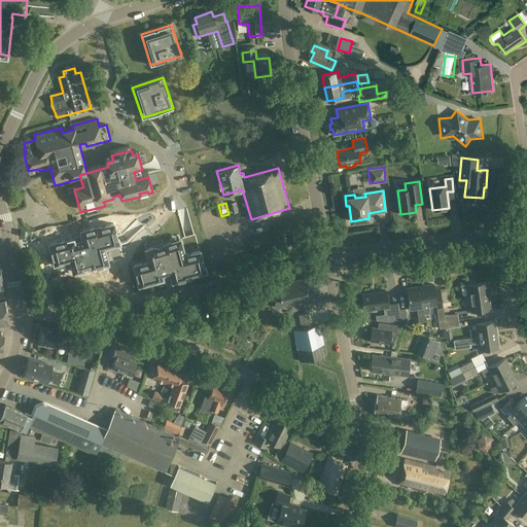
[(72,215),(73,222),(89,219),(88,211),(72,215)]
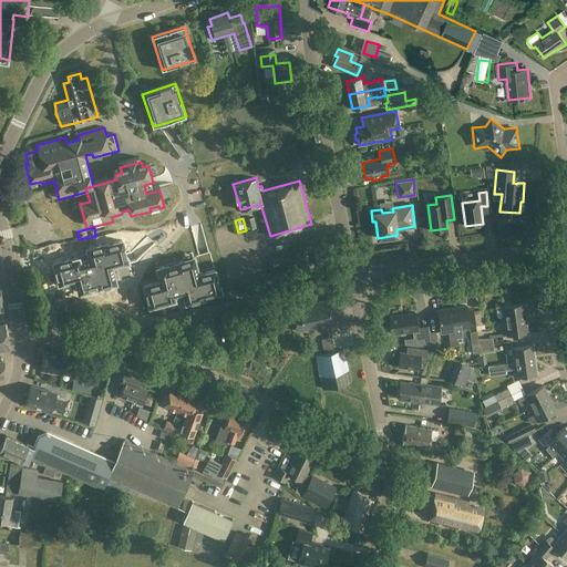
[(259,230),(248,235),(251,244),(263,239),(259,230)]
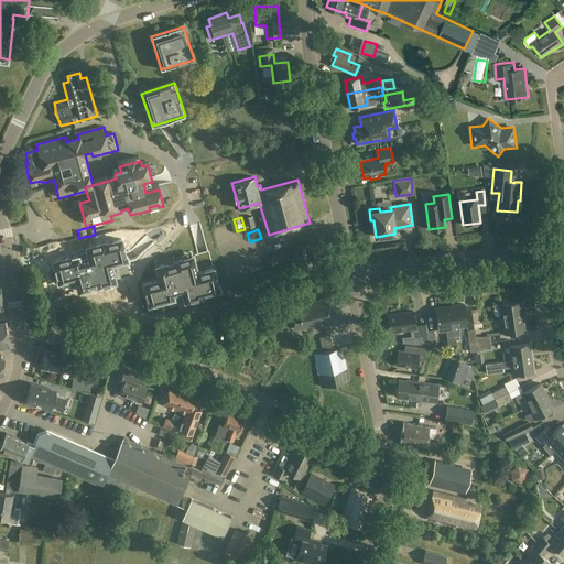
[(87,252),(53,262),(55,269),(54,269),(56,277),(57,281),(67,278),(68,281),(75,279),(78,292),(88,289),(88,286),(96,284),(97,286),(115,282),(110,266),(117,263),(117,260),(127,258),(126,253),(123,247),(121,239),(105,243),(105,242),(86,248),(87,252)]
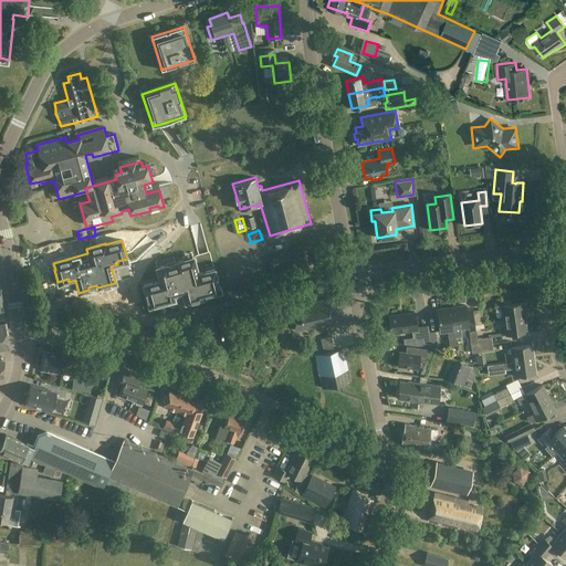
[(290,264),(286,252),(270,257),(273,269),(290,264)]
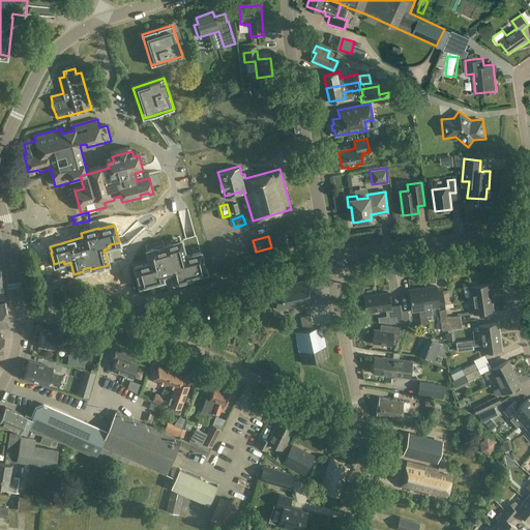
[(149,263),(135,267),(139,285),(148,282),(149,286),(172,280),(173,283),(190,278),(190,277),(197,275),(196,272),(205,269),(201,253),(185,257),(181,241),(164,246),(164,248),(156,251),(155,248),(146,251),(149,263)]
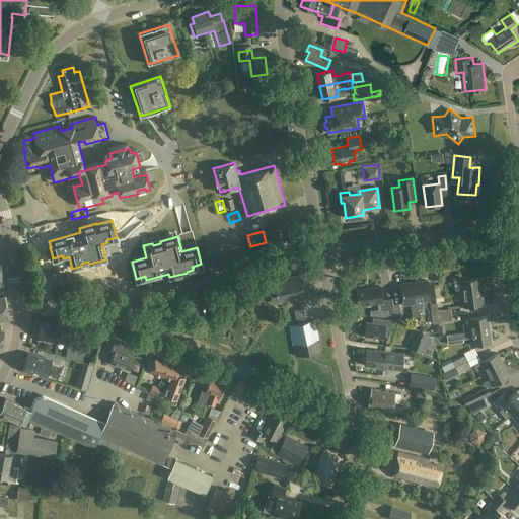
[(307,298),(302,275),(266,283),(270,303),(294,298),(295,301),(307,298)]
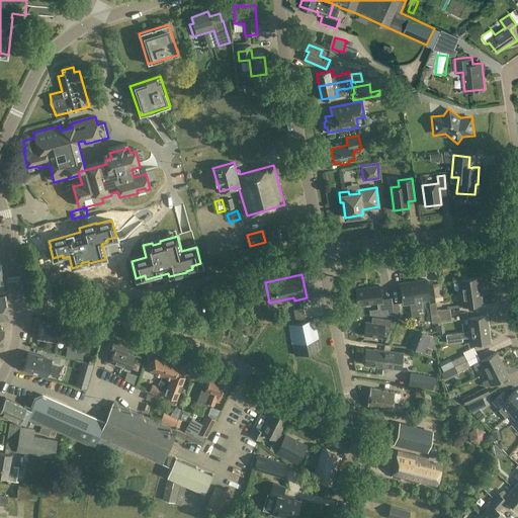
[(460,294),(480,291),(478,278),(458,280),(460,294)]
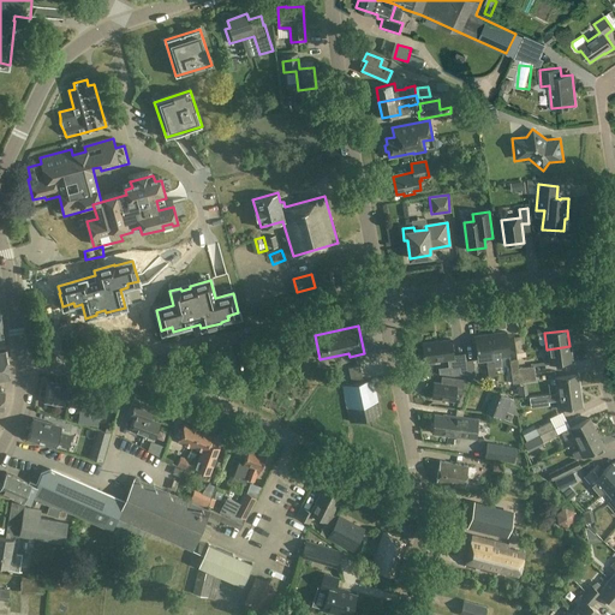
[(494,357),(495,368),(501,366),(500,357),(509,356),(506,332),(490,334),(494,357)]
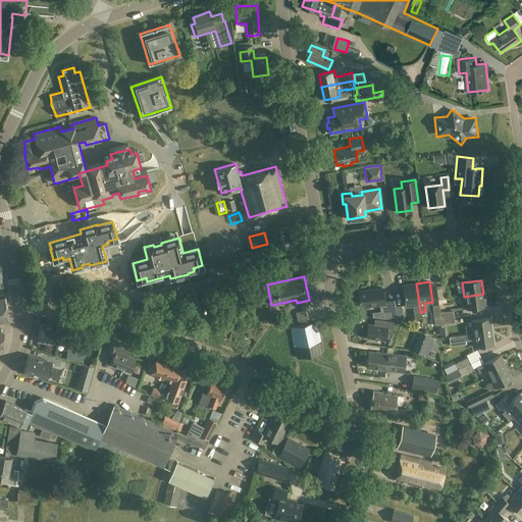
[(421,319),(420,312),(419,303),(416,283),(403,285),(406,305),(413,304),(415,320),(421,319)]
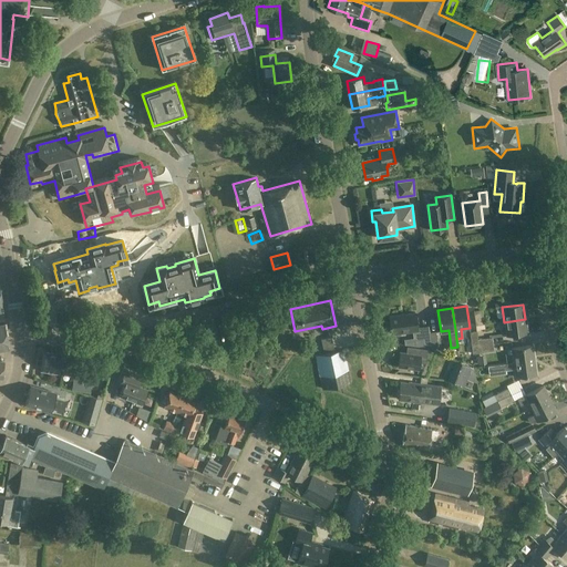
[(482,325),(481,310),(473,311),(475,326),(482,325)]
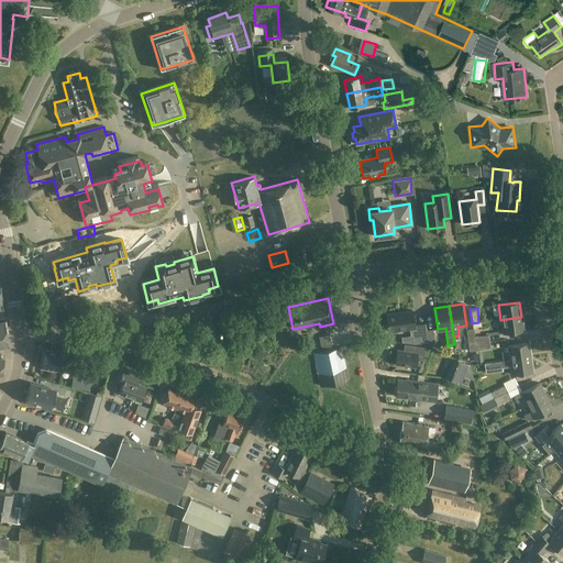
[(429,342),(427,330),(426,323),(415,326),(412,310),(387,315),(389,332),(410,329),(411,339),(420,338),(421,343),(429,342)]
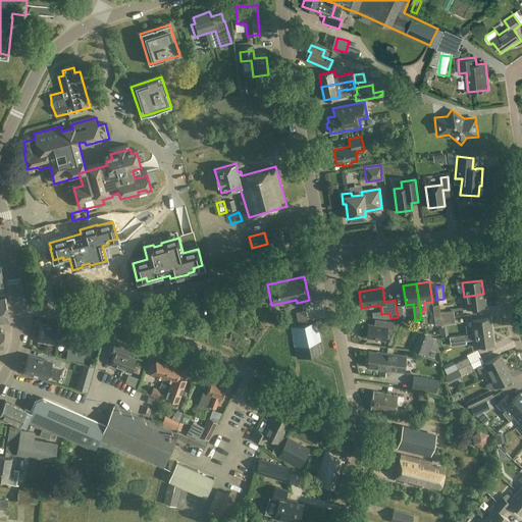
[(485,307),(483,294),(464,297),(466,310),(485,307)]
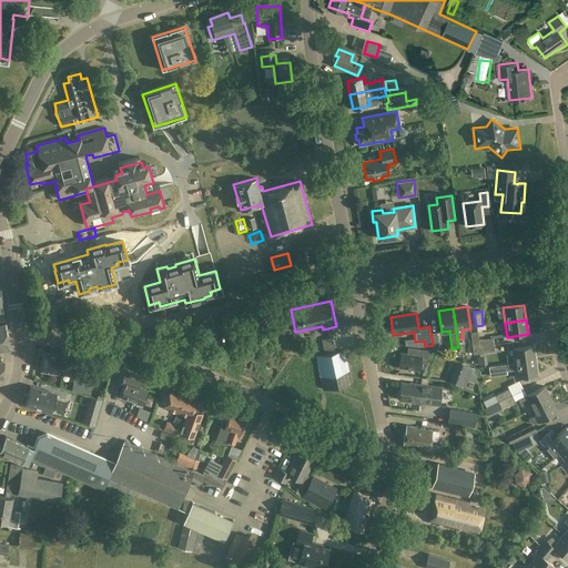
[(480,354),(479,347),(478,341),(477,333),(470,333),(474,355),(480,354)]
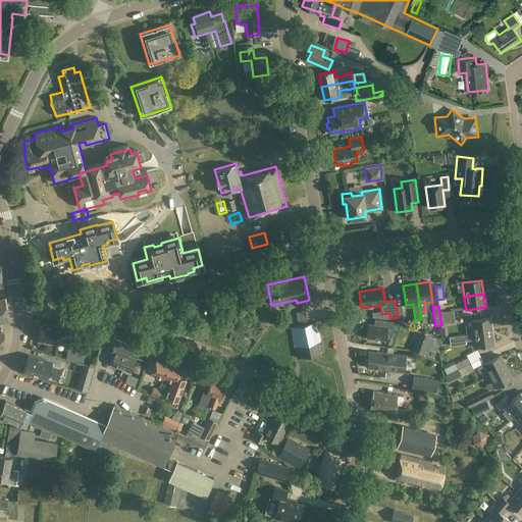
[(308,323),(305,311),(297,313),(299,325),(291,327),(297,358),(323,353),(317,322),(308,323)]
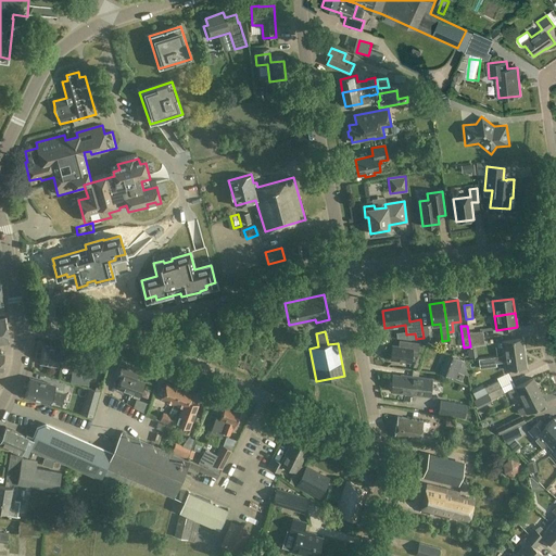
[(502,342),(504,356),(525,353),(522,339),(502,342)]
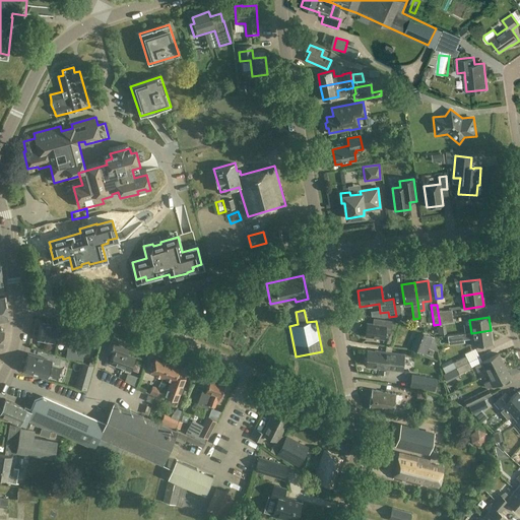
[(373,324),(368,324),(366,336),(384,339),(385,332),(390,333),(392,322),(374,320),(373,324)]
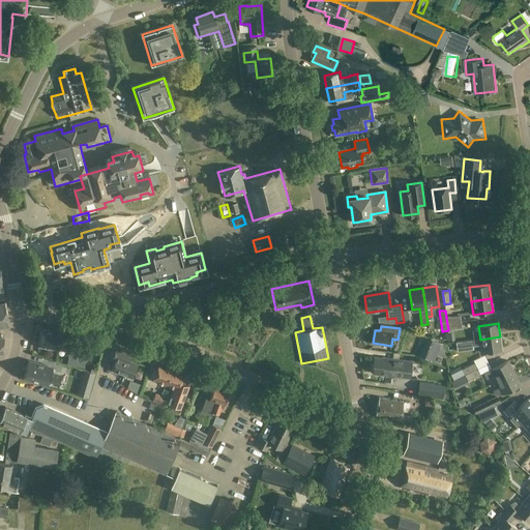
[(67,332),(40,328),(37,347),(64,351),(67,332)]
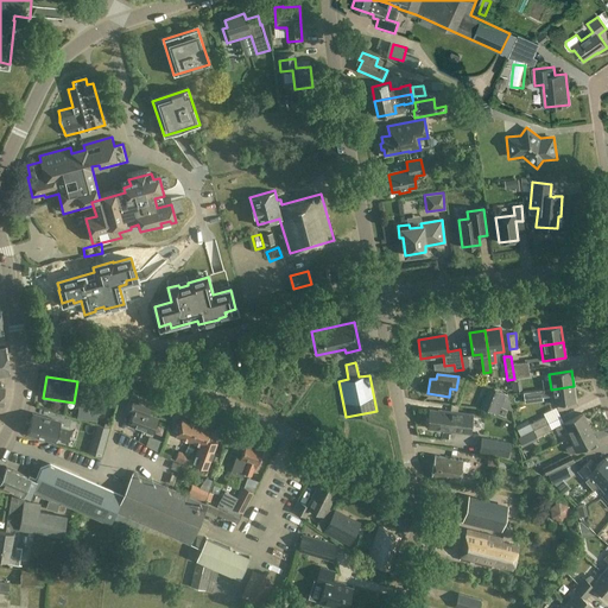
[(543,391),(524,393),(525,404),(544,400),(545,410),(552,405),(575,401),(574,386),(551,390),(543,391)]
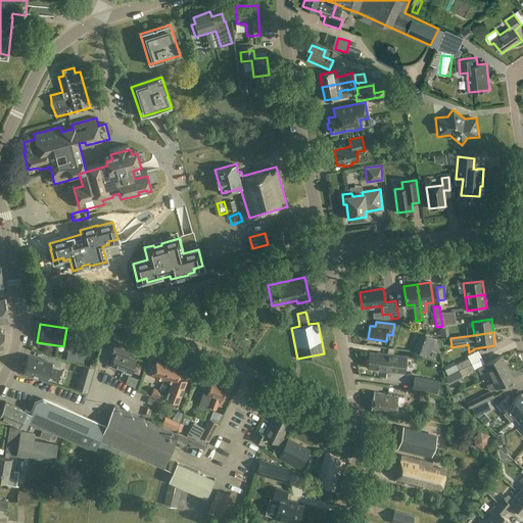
[(435,339),(421,333),(414,351),(433,359),(436,352),(431,350),(435,339)]
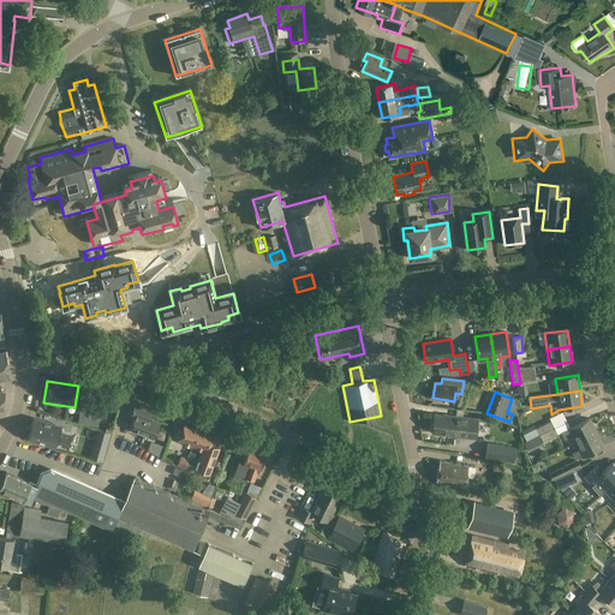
[(154,407),(136,400),(130,417),(133,418),(130,430),(154,440),(160,423),(150,419),(154,407)]
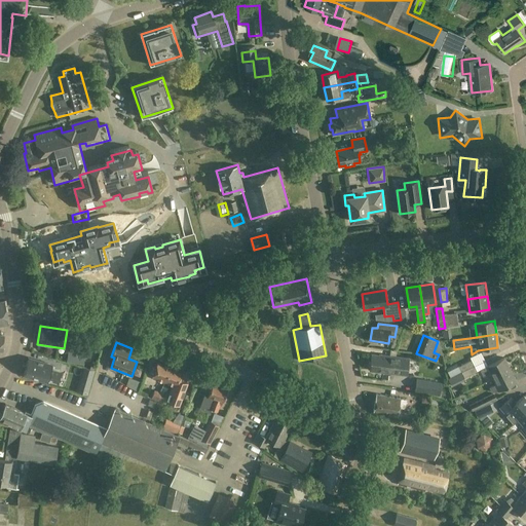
[(85,353),(68,350),(66,362),(83,365),(85,353)]
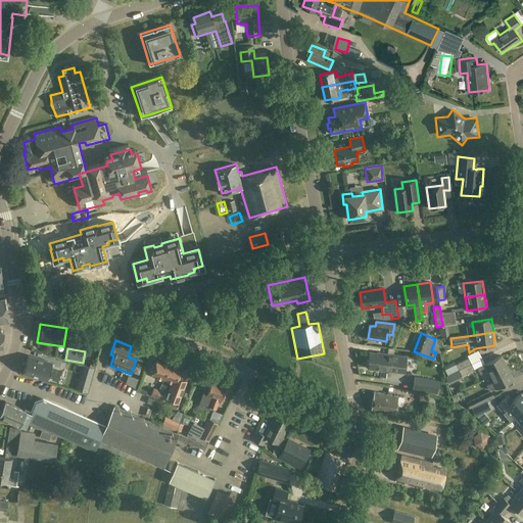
[(387,357),(388,354),(377,352),(377,354),(370,353),(368,369),(388,371),(389,364),(390,364),(390,358),(387,357)]
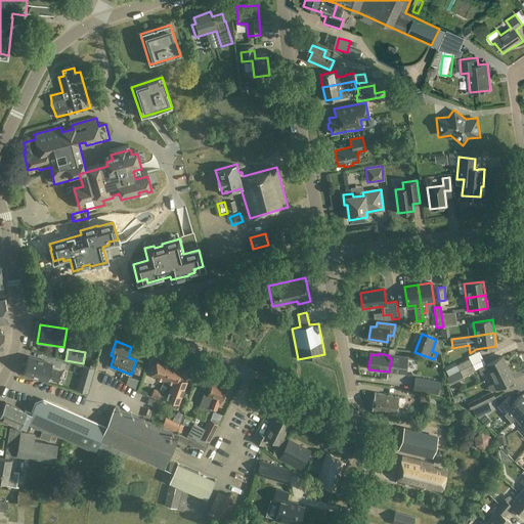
[(390,364),(389,372),(405,374),(407,357),(389,355),(388,357),(391,358),(391,364),(390,364)]
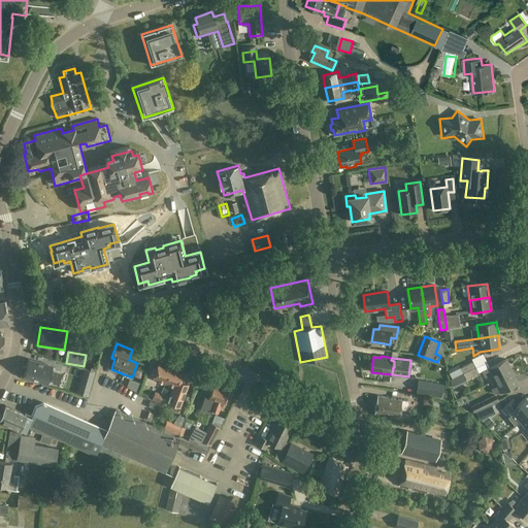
[(52,366),(29,360),(24,376),(32,380),(32,381),(37,382),(38,381),(46,384),(47,382),(57,385),(61,373),(51,370),(52,366)]
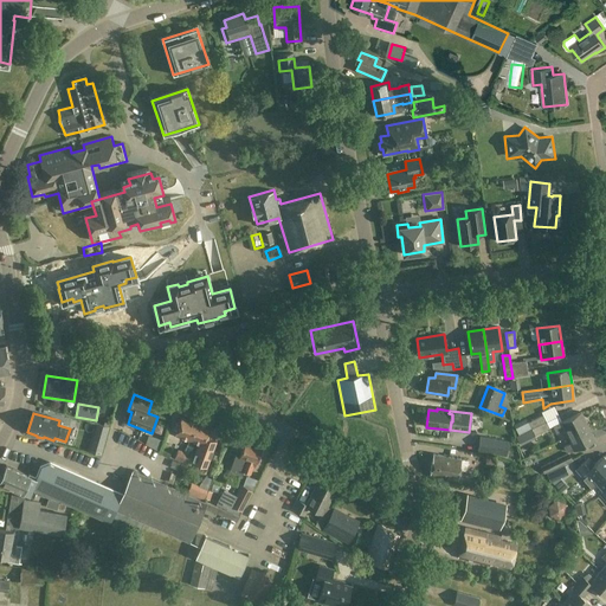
[(567,437),(587,427),(580,413),(553,426),(556,433),(563,430),(567,437)]
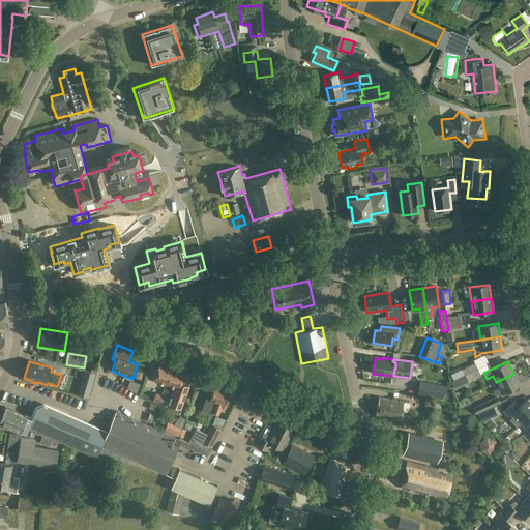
[(152,380),(166,385),(172,370),(158,364),(152,380)]
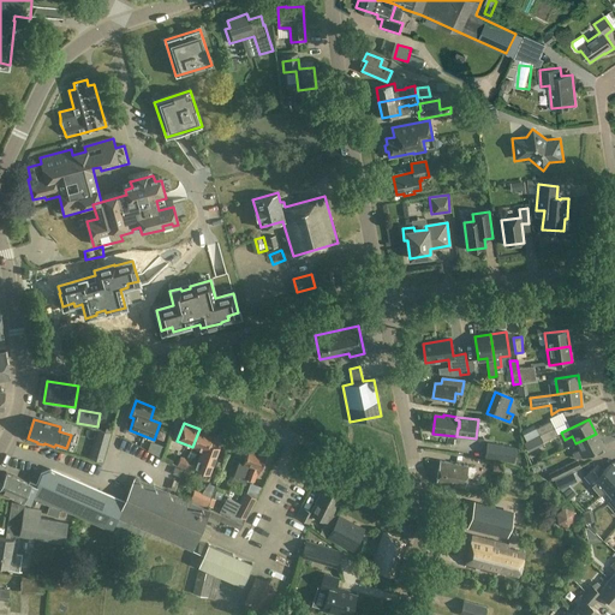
[(530,440),(530,441),(554,429),(550,423),(536,430),(535,427),(520,434),(525,442),(530,440)]
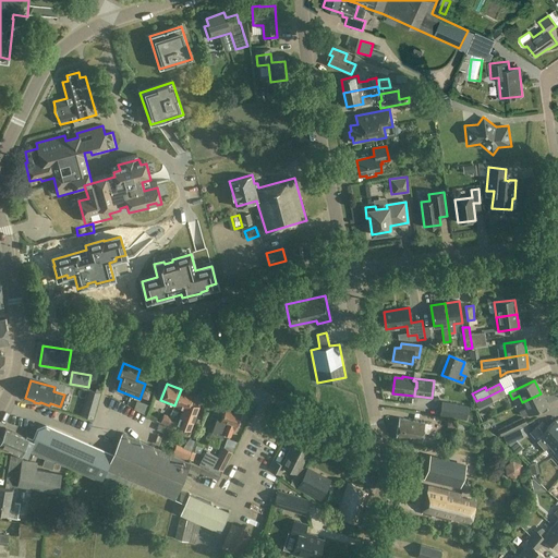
[(177,425),(190,429),(192,424),(198,407),(191,403),(194,393),(181,389),(174,405),(183,409),(179,419),(177,425)]
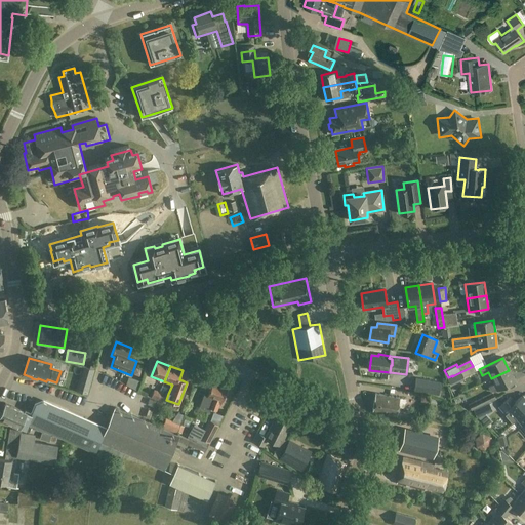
[(476,371),(473,366),(452,376),(455,381),(476,371)]
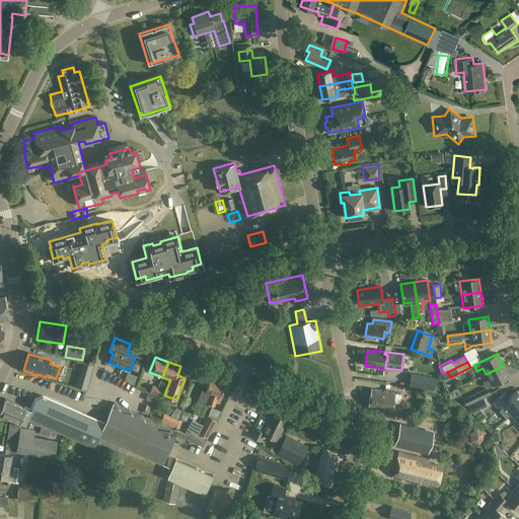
[(92,366),(82,363),(78,377),(89,380),(92,366)]
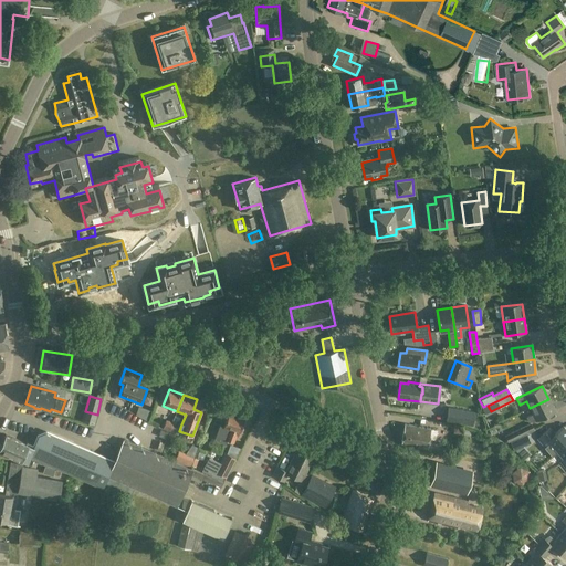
[(555,411),(548,399),(530,408),(533,415),(527,418),(530,423),(533,421),(533,422),(555,411)]
